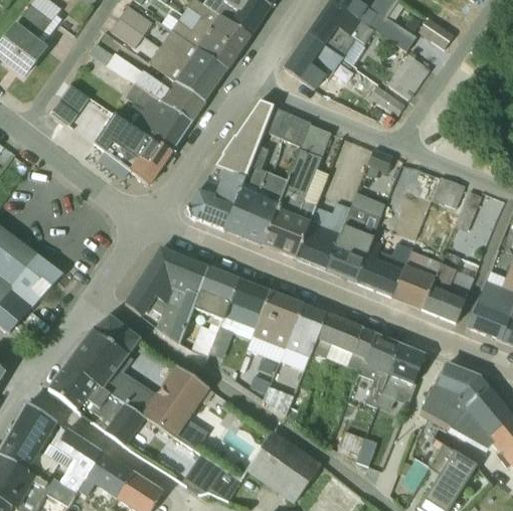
[(61,8),(50,0),(33,0),(0,44),(0,56),(23,75),(44,47),(42,45),(62,19),(56,14),(61,8)]
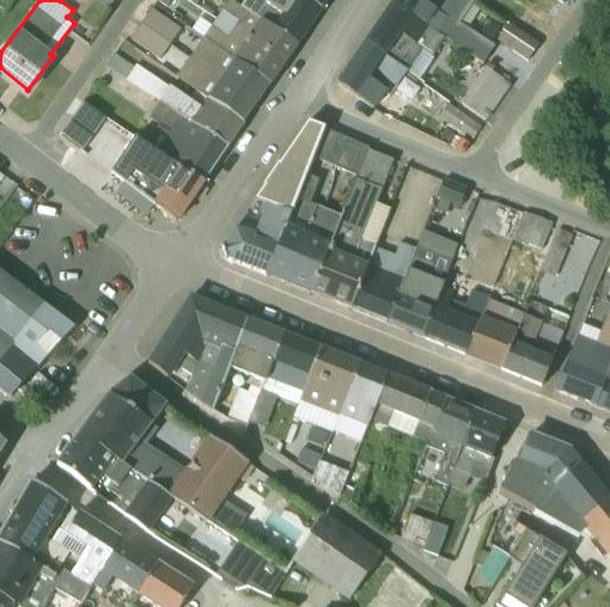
[(227,0),(218,16),(285,61),(298,42),(238,0),(227,0)]
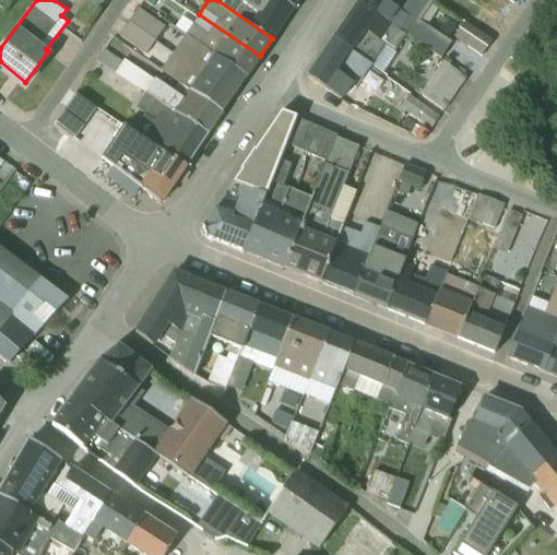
[(222,0),(221,2),(272,38),(295,6),(286,0),(222,0)]
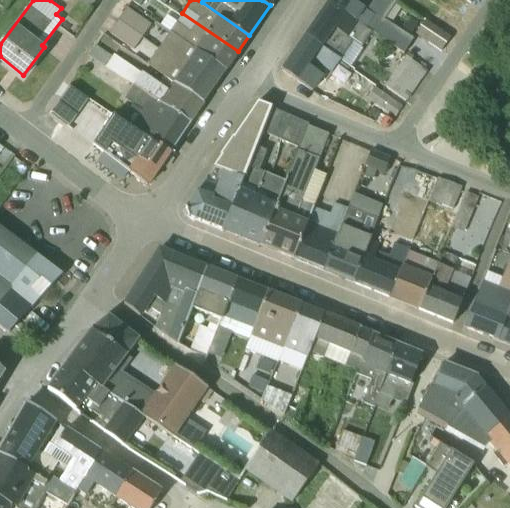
[(364,44),(379,53),(387,41),(330,0),(306,34),(342,60),(353,66),(360,54),(347,45),(350,37),(363,45),(364,44)]
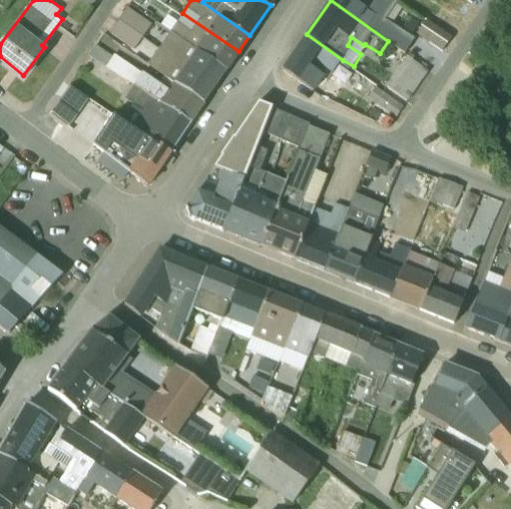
[(331,0),(402,50),(412,35),(377,13),(385,0),(331,0)]
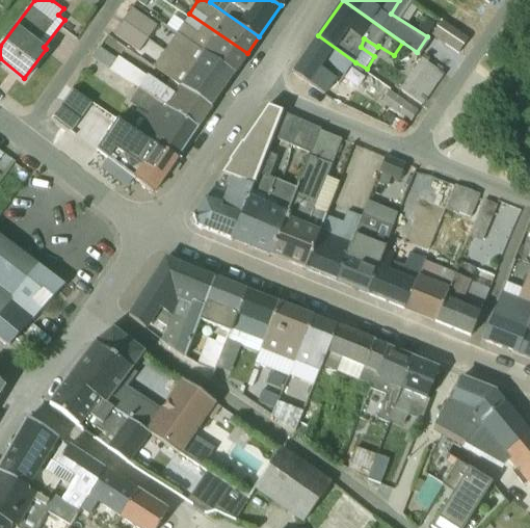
[(158,22),(133,5),(124,19),(149,36),(158,22)]
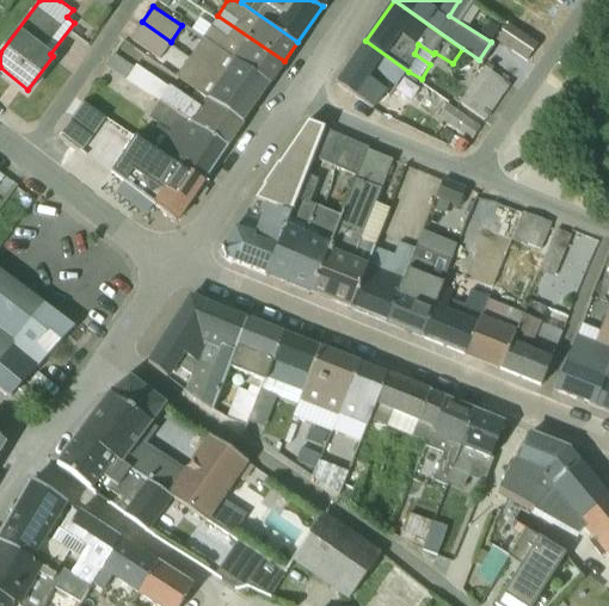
[(284,61),(217,16),(203,35),(270,82),(284,61)]
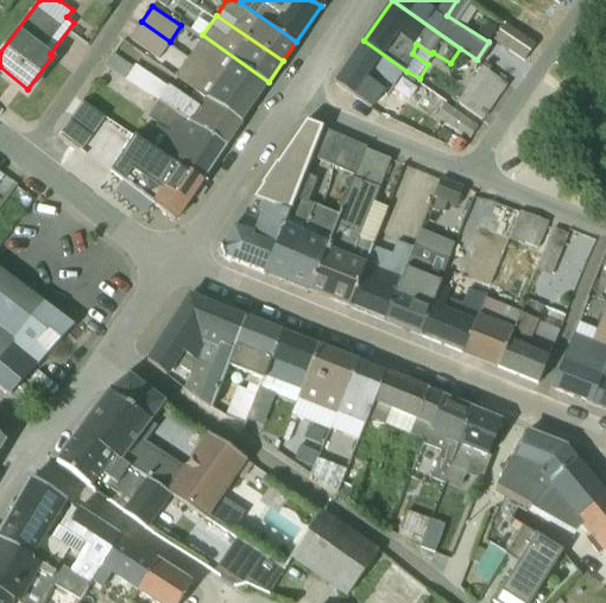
[(170,42),(141,21),(132,36),(161,55),(170,42)]
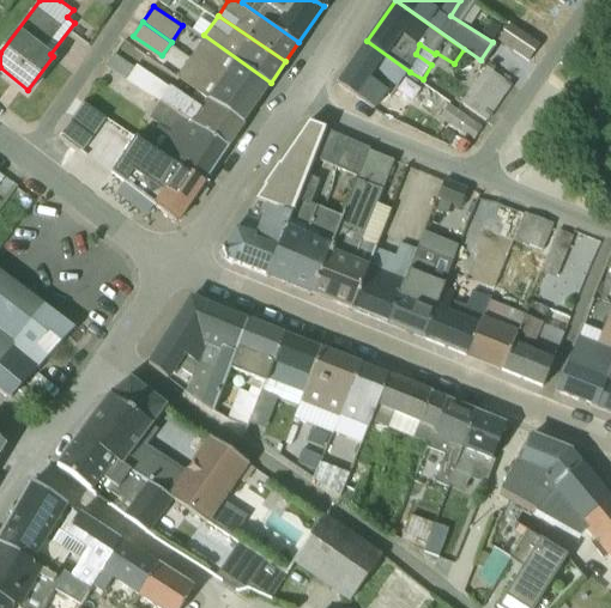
[(515,47),(530,56),(539,41),(525,31),(515,47)]
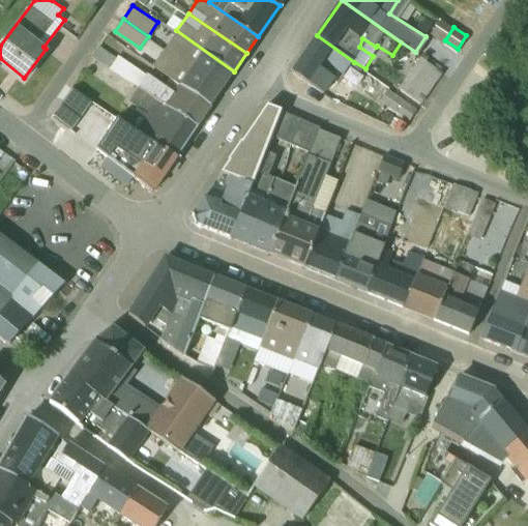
[(176,30),(165,48),(223,87),(234,71),(176,30)]
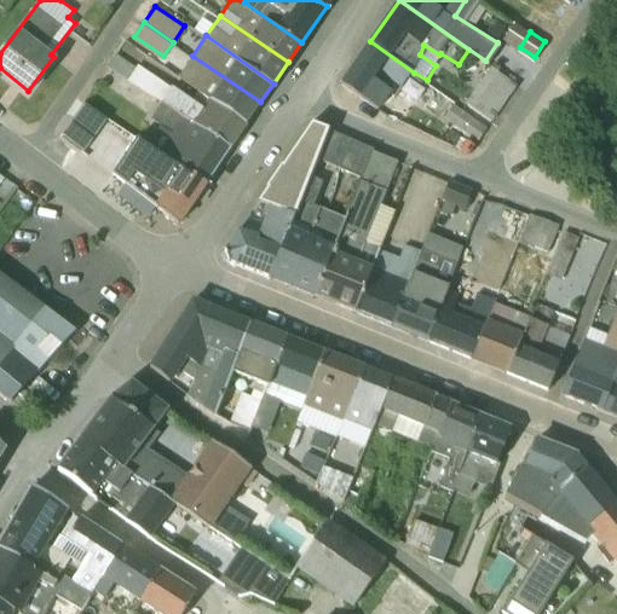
[(403,86),(413,71),(370,41),(342,82),(379,106),(391,90),(395,81),(403,86)]
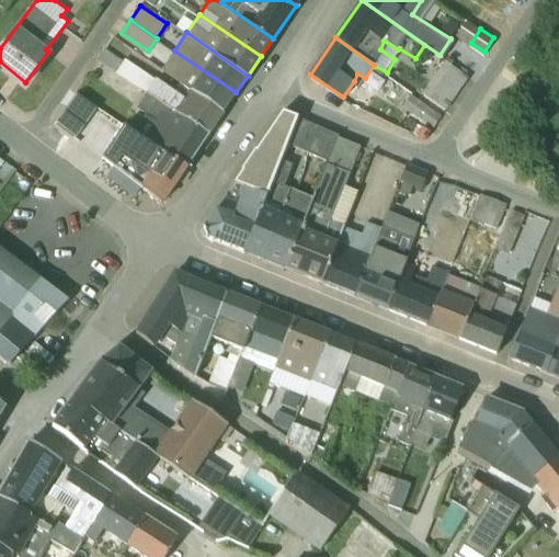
[(209,132),(224,110),(180,80),(173,89),(126,57),(123,60),(105,48),(98,58),(209,132)]
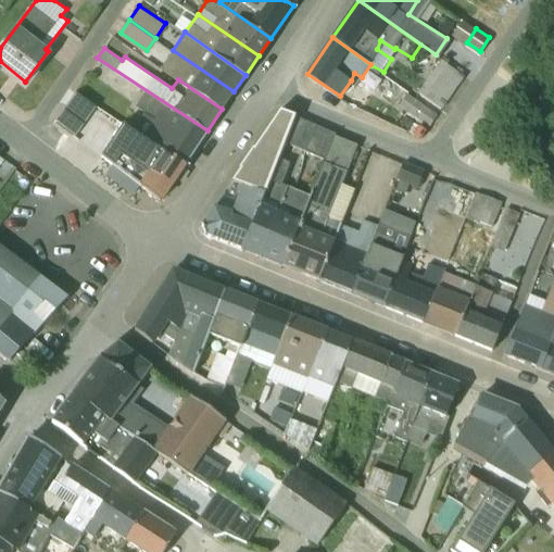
[(173,50),(161,67),(222,109),(234,91),(173,50)]
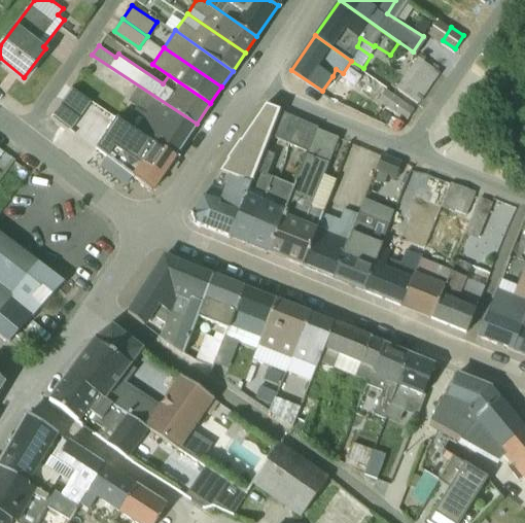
[(409,68),(396,85),(419,101),(441,70),(409,48),(399,62),(409,68)]
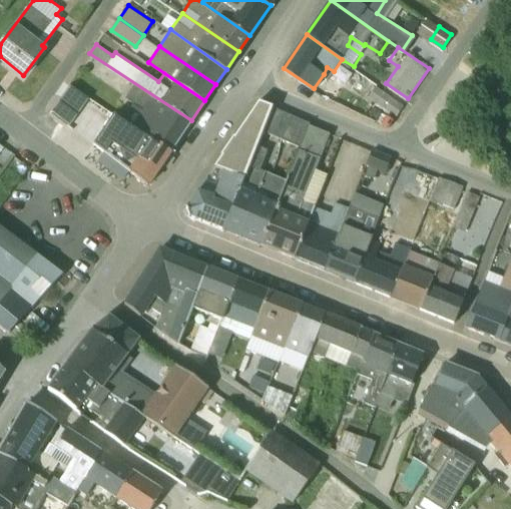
[(191,120),(134,83),(125,96),(133,102),(123,118),(170,151),(191,120)]
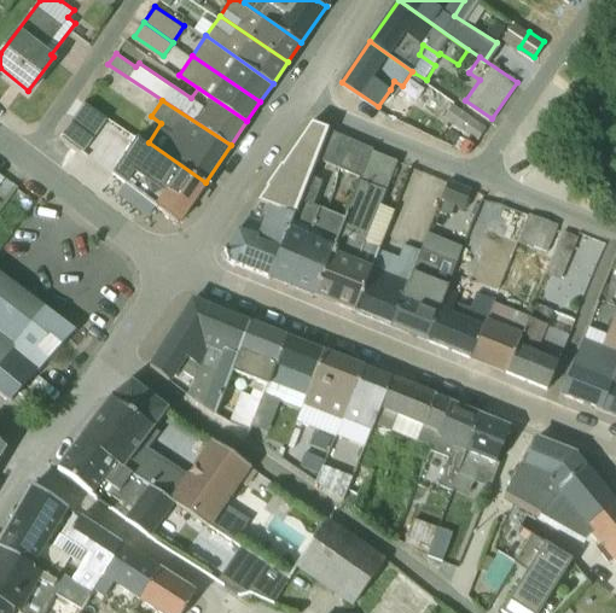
[(453,101),(443,116),(478,139),(487,126),(453,101)]
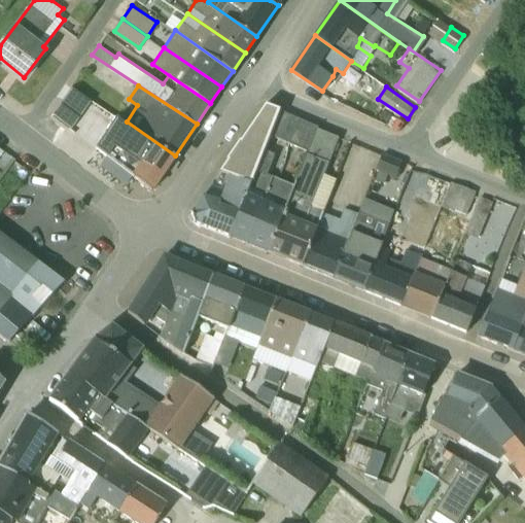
[(255,170),(279,108),(266,103),(250,126),(245,140),(241,139),(229,158),(223,170),(221,169),(220,170),(231,174),(251,180),(255,170)]
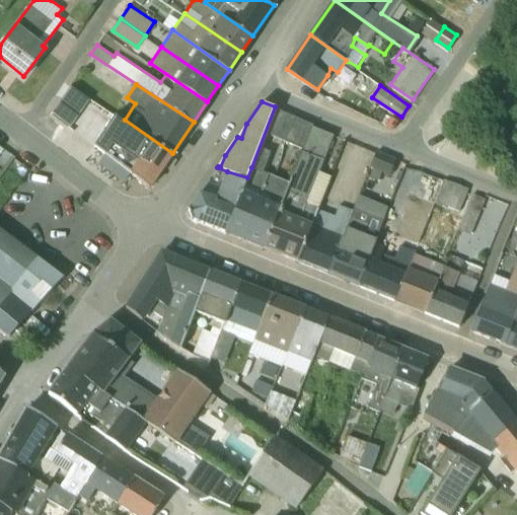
[(297,164),(314,123),(275,106),(251,167),(263,171),(264,170),(270,153),(297,164)]
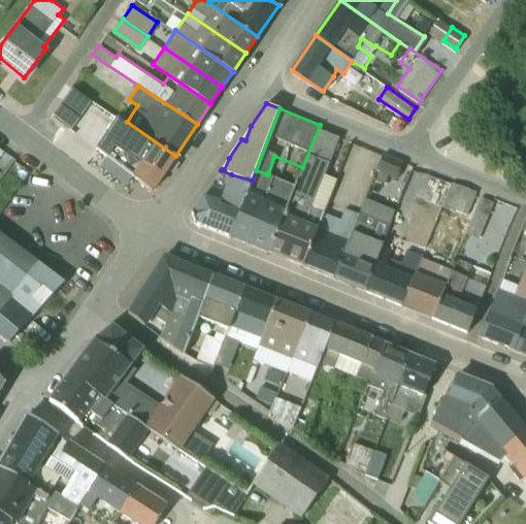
[(153,189),(175,156),(120,118),(97,146),(153,189)]
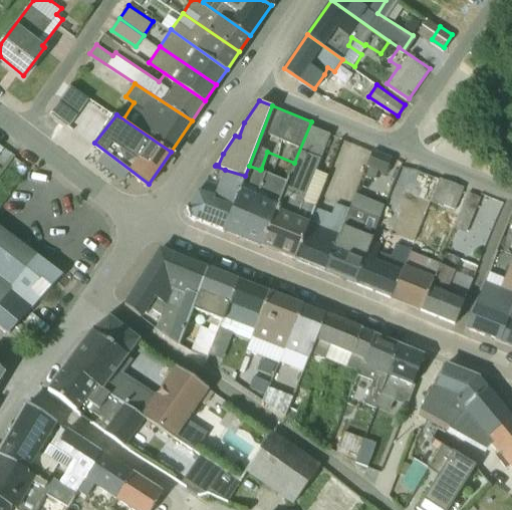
[(331,133),(330,133),(323,129),(310,124),(294,163),(287,179),(275,208),(297,216),(302,201),(315,206),(328,174),(316,169),(331,133)]
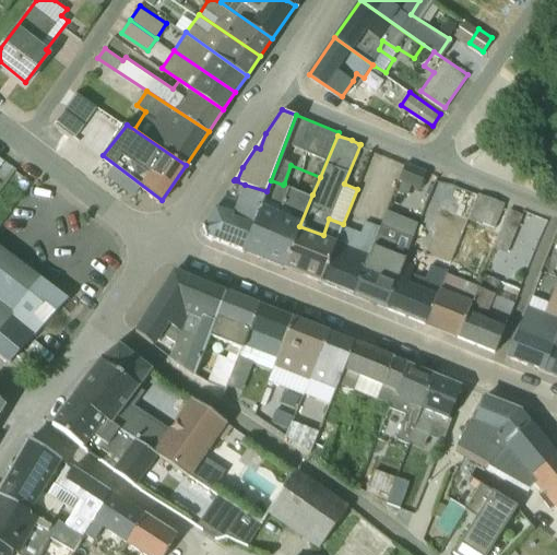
[(421,187),(428,170),(406,162),(400,177),(421,187)]
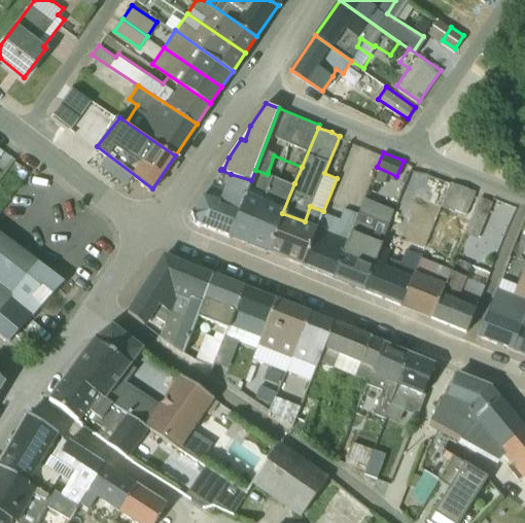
[(268,250),(294,183),(268,173),(267,174),(255,170),(251,180),(231,235),(268,250)]
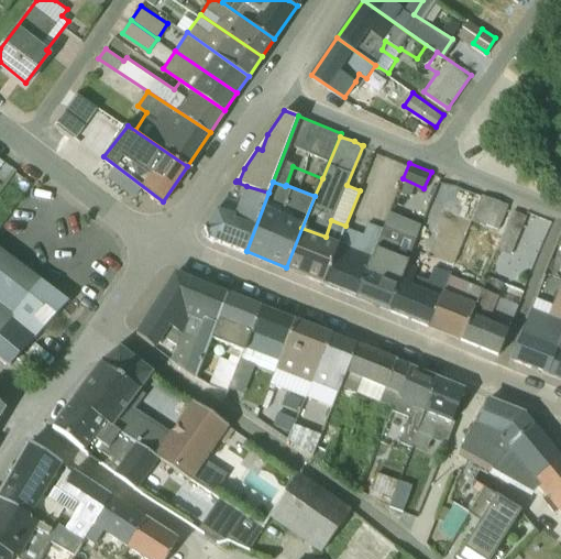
[(246,251),(268,193),(246,186),(235,215),(218,208),(205,226),(208,236),(246,251)]
